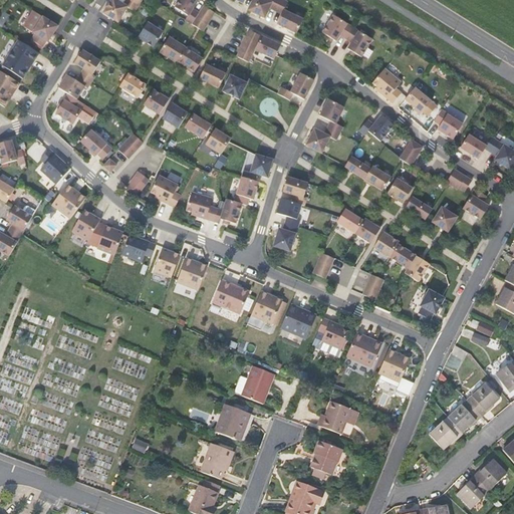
[(125,0),(123,4),(115,0),(110,0),(103,14),(118,23),(127,7),(135,12),(139,6),(130,0),(125,0)]
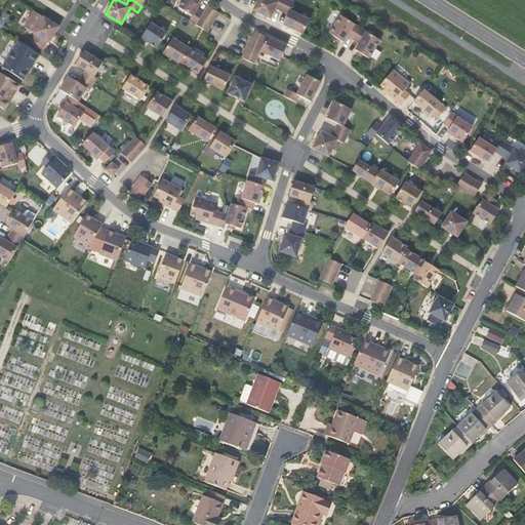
[(202,0),(184,0),(178,8),(192,16),(190,21),(207,32),(219,13),(208,6),(203,13),(197,9),(202,0)]
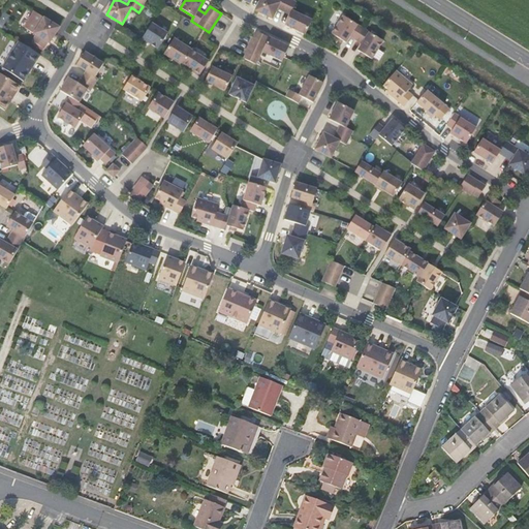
[(281,0),(280,2),(275,0),(259,0),(255,10),(273,19),(278,8),(284,11),(288,0),(281,0)]
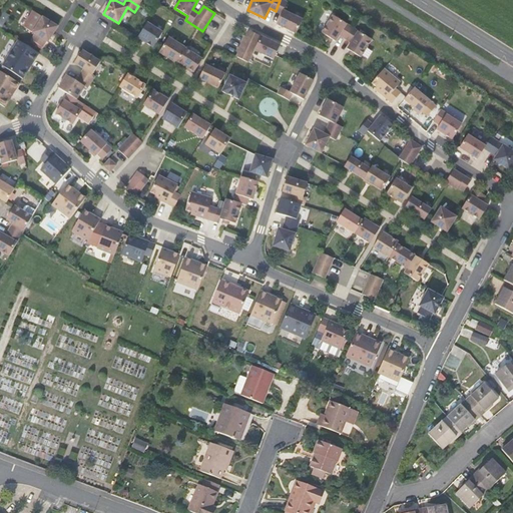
[(283,0),(280,0),(276,11),(282,14),(277,24),(296,33),(303,20),(284,11),(288,2),(283,0)]
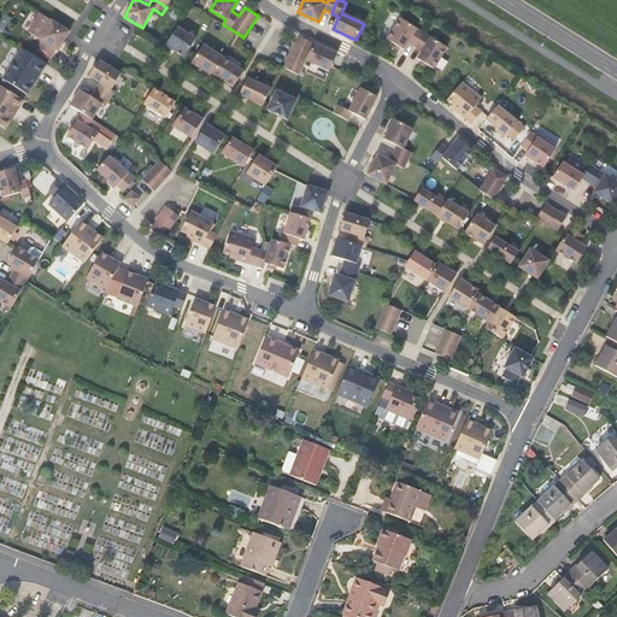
[(423,34),(400,19),(387,40),(404,50),(409,42),(415,47),(423,34)]
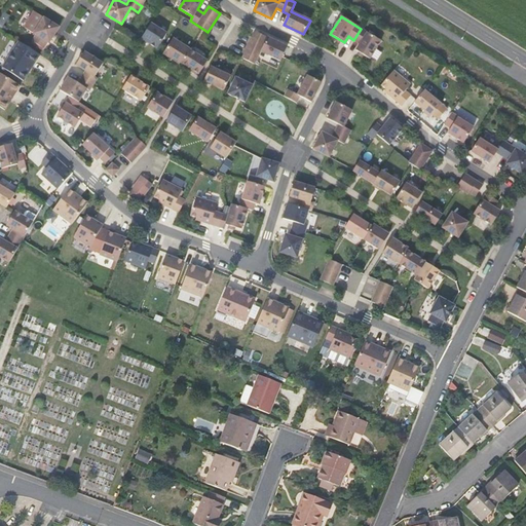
[(60,27),(44,17),(34,34),(36,35),(32,41),(43,48),(47,42),(49,43),(60,27)]
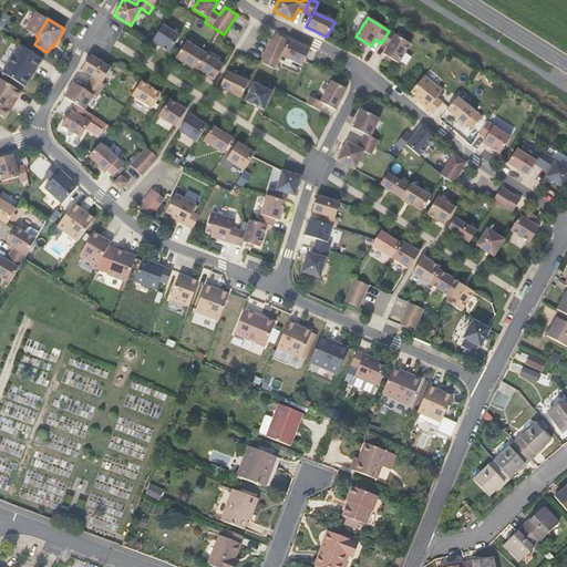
[(163,24),(152,41),(169,52),(181,35),(163,24)]
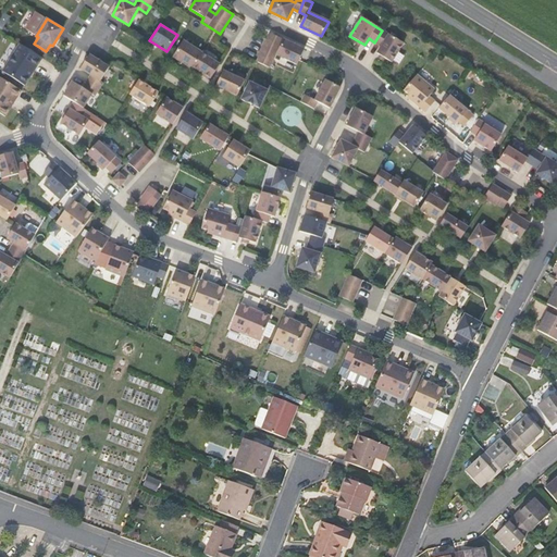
[(404,44),(382,31),(374,42),(381,46),(376,53),(392,62),(404,44)]
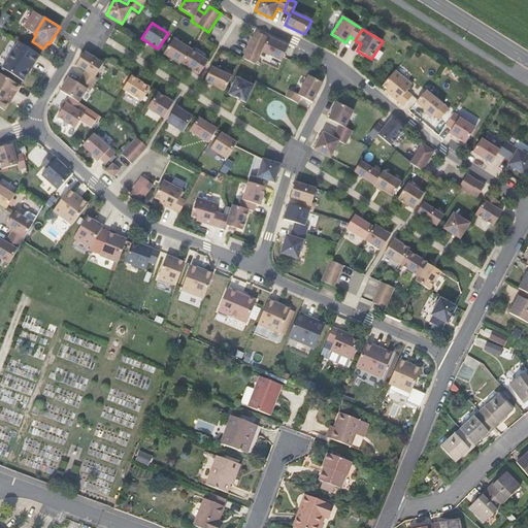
[(289,46),(256,31),(243,58),(256,64),(262,52),(282,61),(289,46)]
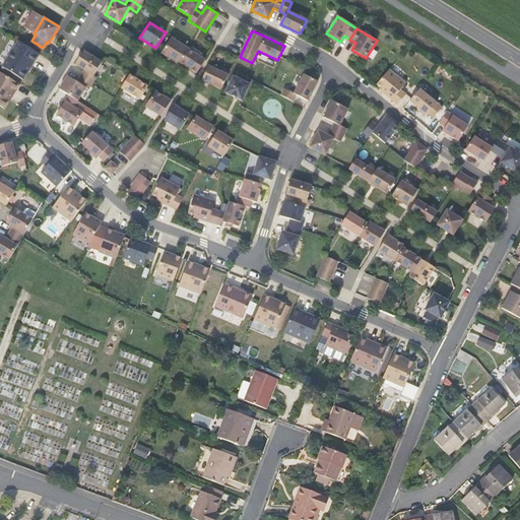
[(171,38),(161,53),(172,59),(177,63),(179,61),(187,48),(171,38)]
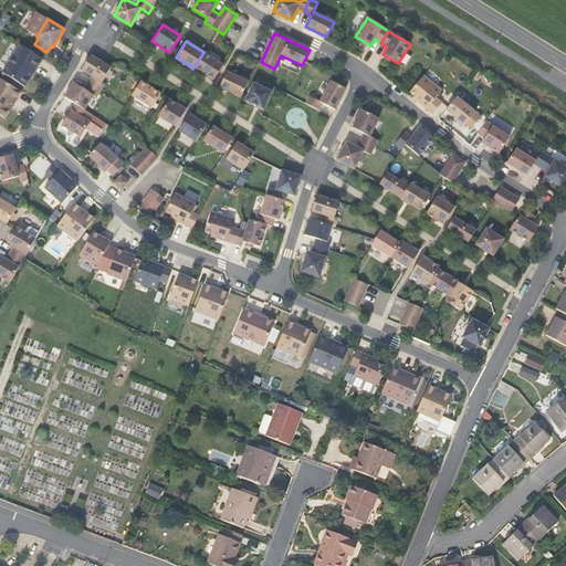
[(20,44),(2,73),(25,86),(43,59),(20,44)]
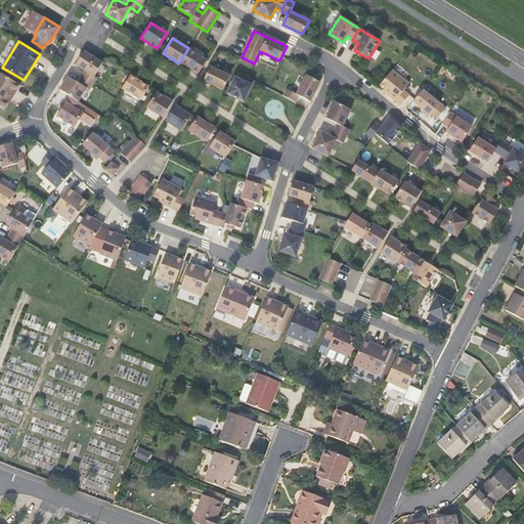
[(207,60),(188,48),(180,61),(189,68),(199,74),(207,60)]
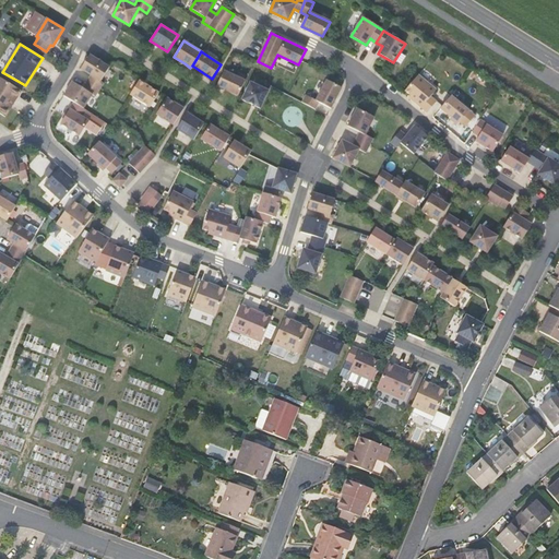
[(92,76),(88,82),(99,90),(104,83),(100,81),(109,68),(90,55),(81,69),(92,76)]
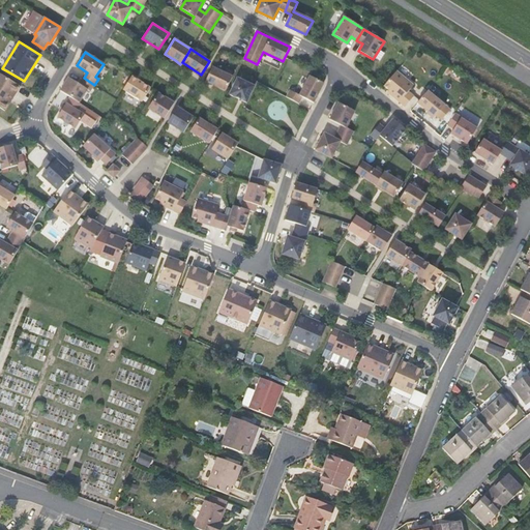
[(212,67),(205,82),(211,84),(226,91),(233,77),(212,67)]
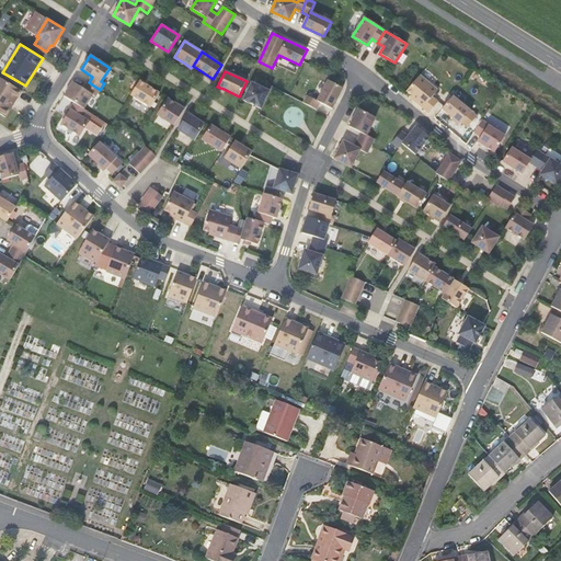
[(437,90),(420,75),(407,91),(412,95),(410,98),(428,113),(438,102),(432,96),(437,90)]
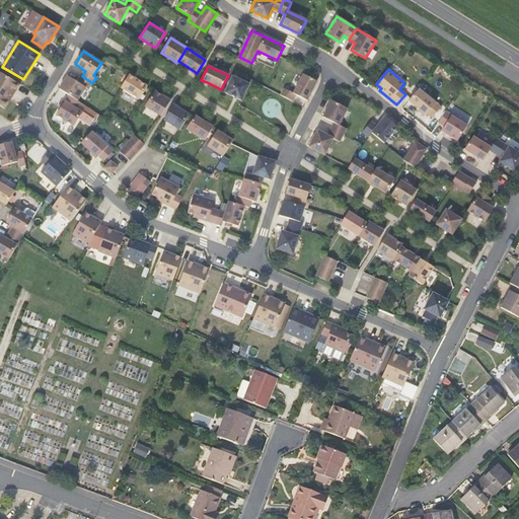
[(0,72),(0,104),(5,108),(19,84),(0,72)]
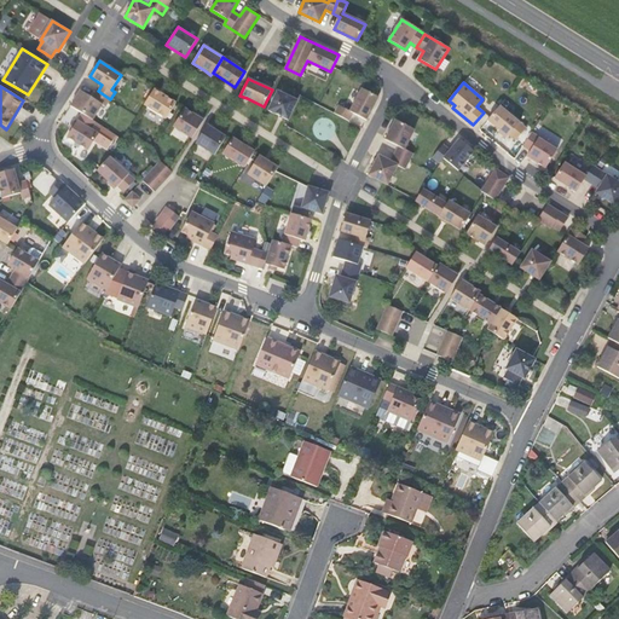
[(379,97),(362,88),(350,111),(339,106),(335,114),(350,121),(353,114),(366,120),(379,97)]
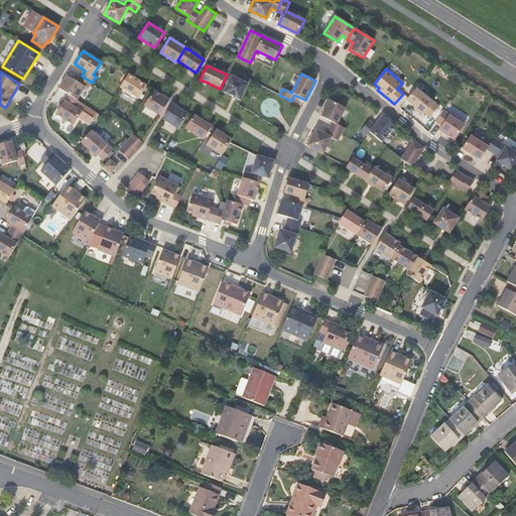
[(128,75),(120,88),(138,99),(147,86),(128,75)]
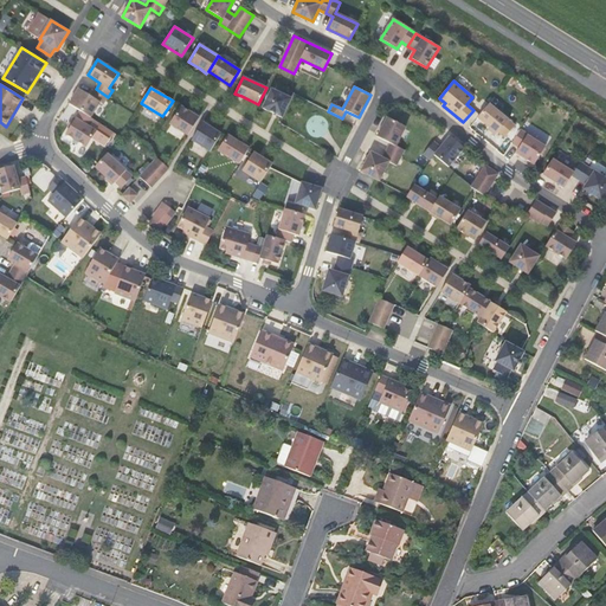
[(78,89),(69,103),(81,111),(90,117),(100,103),(103,104),(108,97),(96,89),(91,96),(78,89)]
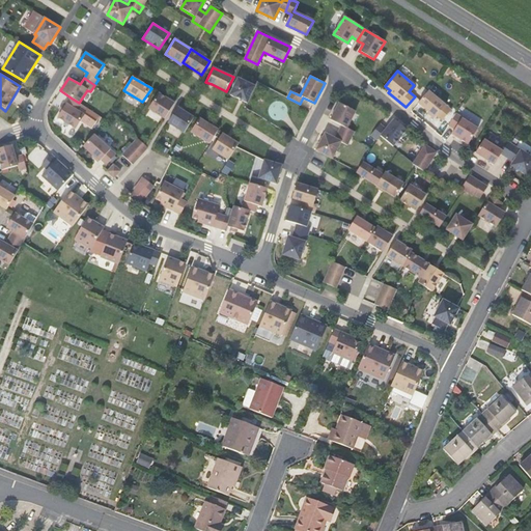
[(238,78),(230,94),(241,100),(244,101),(247,103),(255,86),(238,78)]
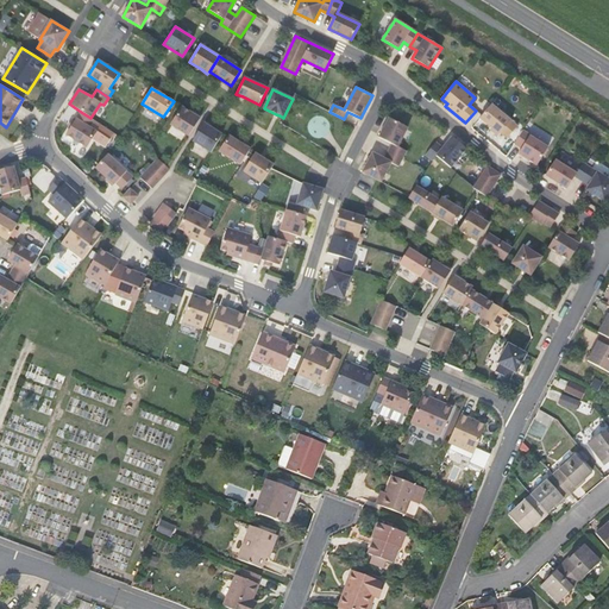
[(491,105),(479,118),(500,135),(501,133),(508,138),(518,126),(491,105)]
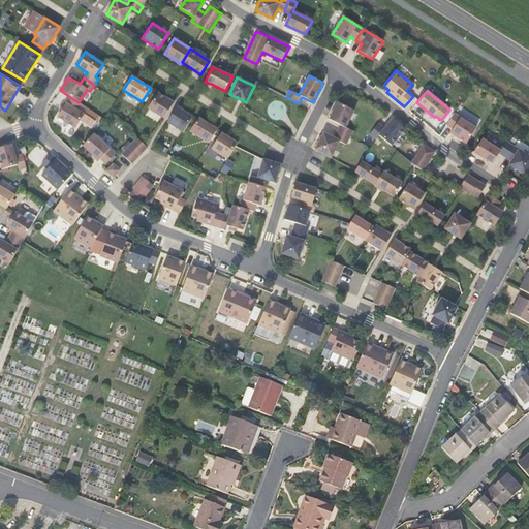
[(158,93),(148,109),(164,118),(174,102),(167,99),(158,93)]
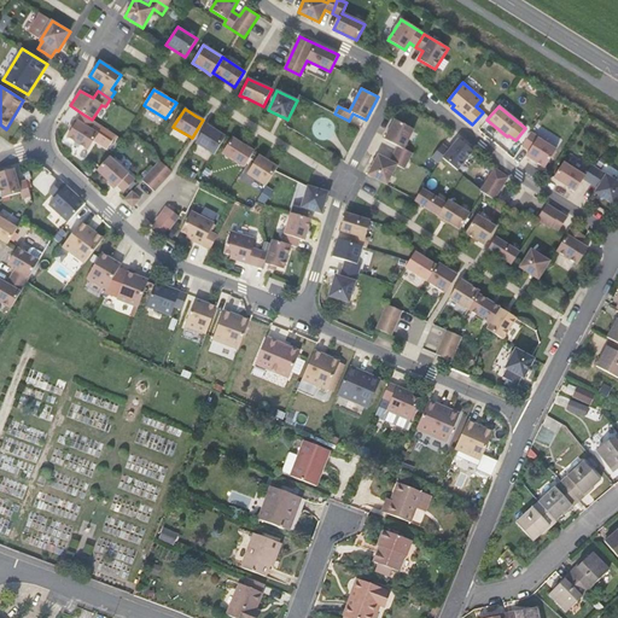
[(92,120),(82,114),(66,136),(88,150),(94,141),(106,150),(117,135),(97,122),(92,120)]
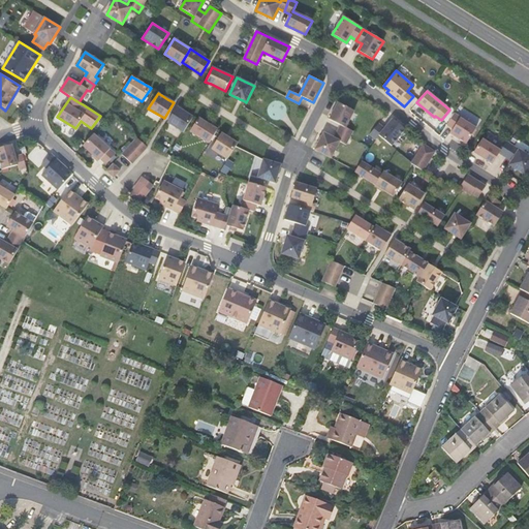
[(340,125),(337,131),(349,138),(353,131),(345,127),(354,111),(338,102),(329,120),(340,125)]
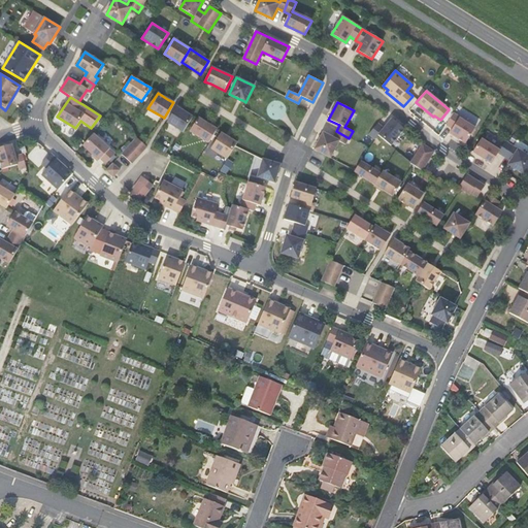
[(176,106),(167,122),(183,132),(193,117),(182,110),(176,106)]
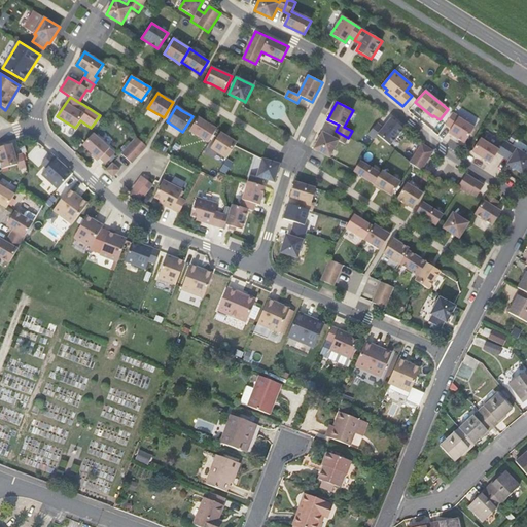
[(459,117),(453,113),(445,125),(451,129),(449,133),(464,143),(475,128),(459,117)]
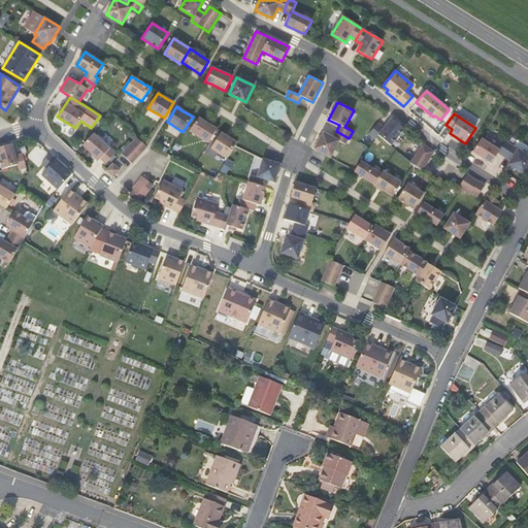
[(198,118),(190,131),(208,142),(217,129),(212,126),(198,118)]
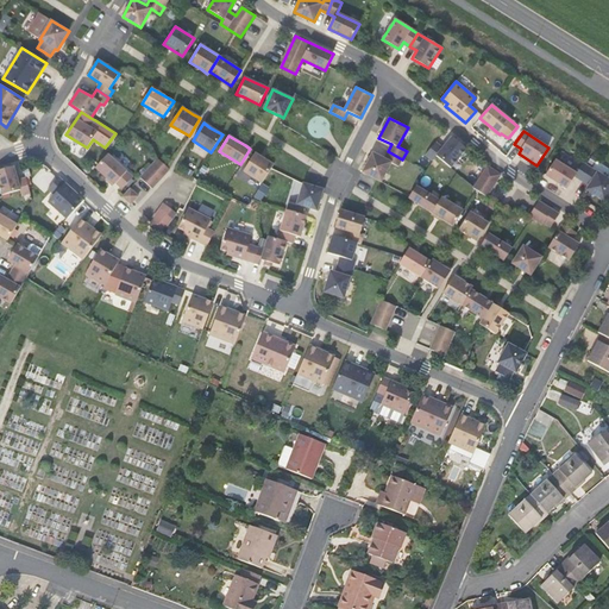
[(443,148),(435,143),(426,155),(432,161),(437,156),(451,168),(466,149),(452,137),(443,148)]
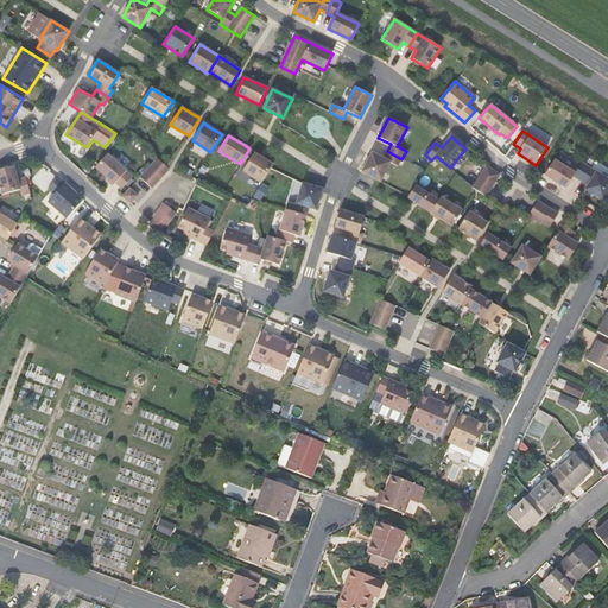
[(401,159),(387,151),(384,159),(372,152),(362,172),(380,182),(391,163),(398,166),(401,159)]
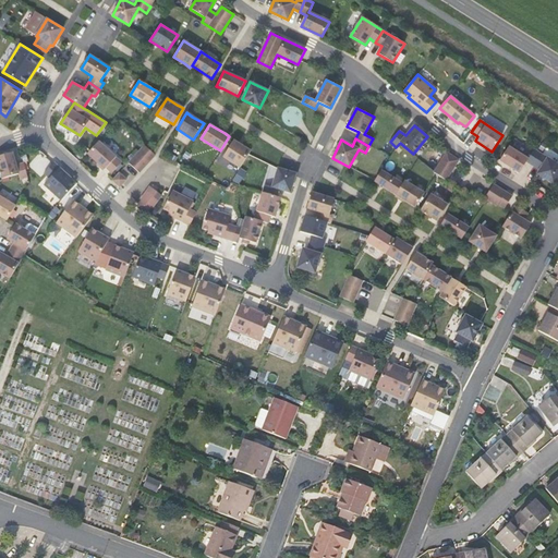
[(233,141),(223,157),(240,168),(249,154),(251,152),(242,146),(240,145),(233,141)]
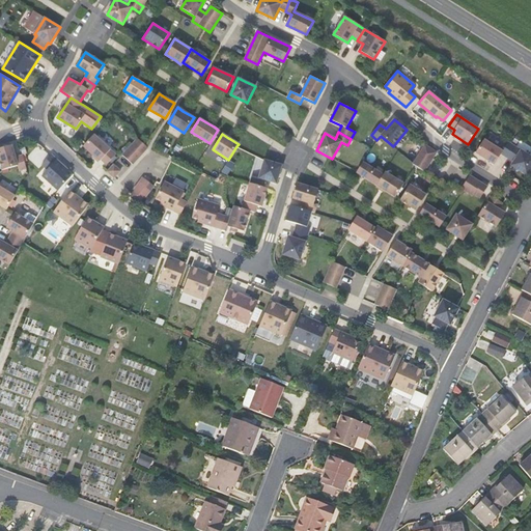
[(94,135),(83,146),(100,162),(102,160),(107,165),(116,155),(94,135)]
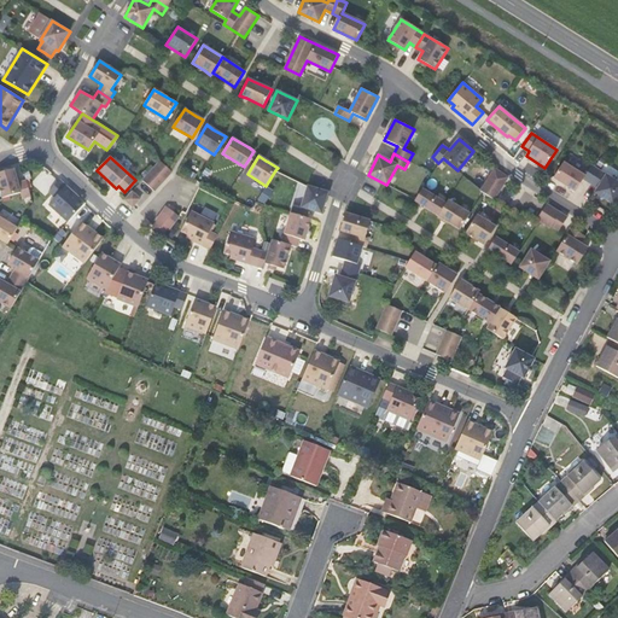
[(143,180),(155,191),(172,172),(159,161),(143,180)]
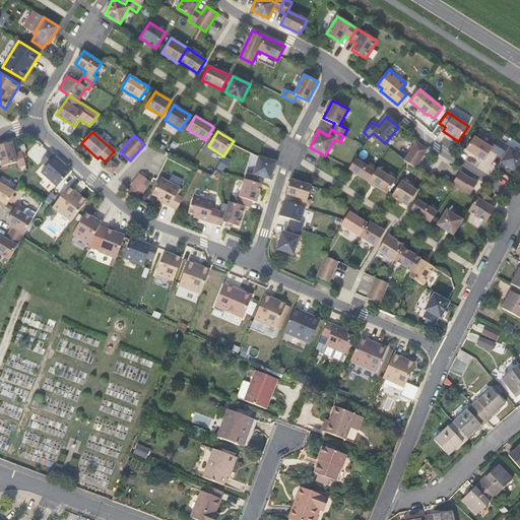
[(492,148),(474,137),(466,150),(484,161),(491,151),(503,158),(500,161),(516,172),(519,166),(519,152),(498,139),(492,148)]
